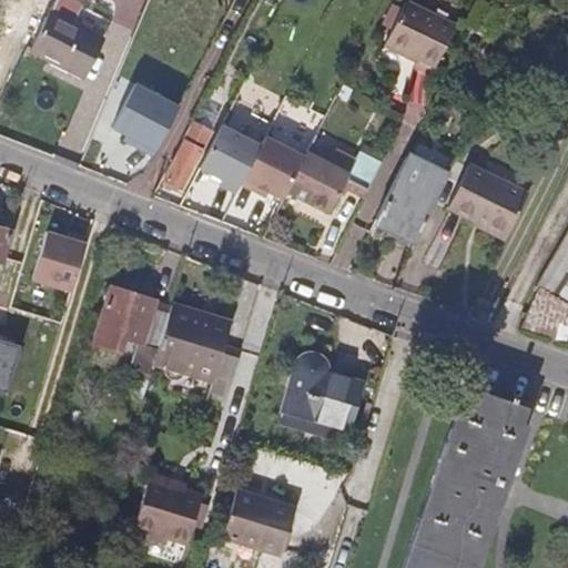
[(456,28),(406,3),(384,46),(406,57),(408,53),(436,67),(456,28)]
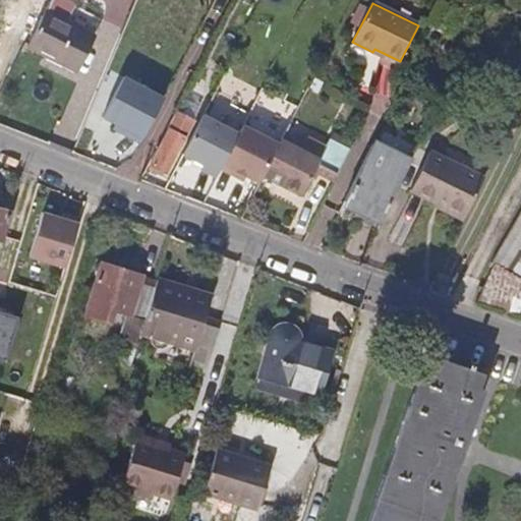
[(75,64),(80,67),(96,38),(45,10),(29,41),(62,58),(59,63),(71,70),(75,64)]
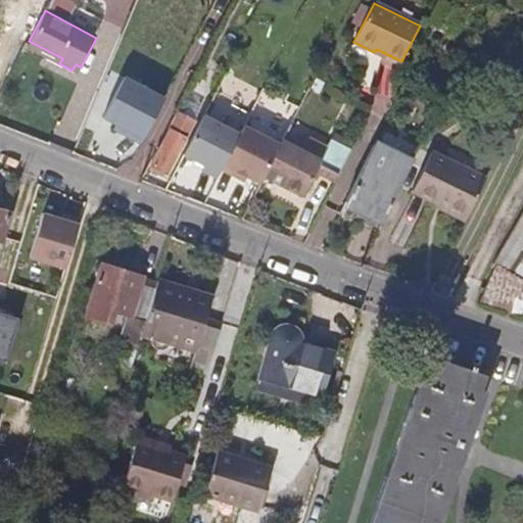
[(142,141),(164,95),(125,75),(104,115),(129,128),(126,133),(142,141)]
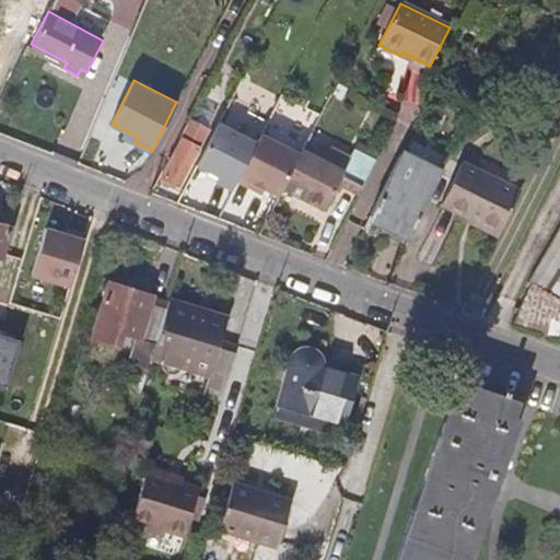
[(217,178),(232,187),(236,178),(257,141),(219,120),(206,142),(196,161),(210,170),(212,166),(221,171),(219,174),(217,178)]
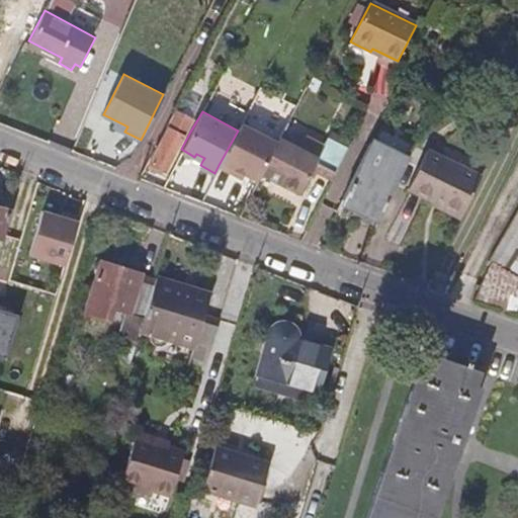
[(152,163),(169,171),(181,149),(190,132),(173,122),(152,163)]
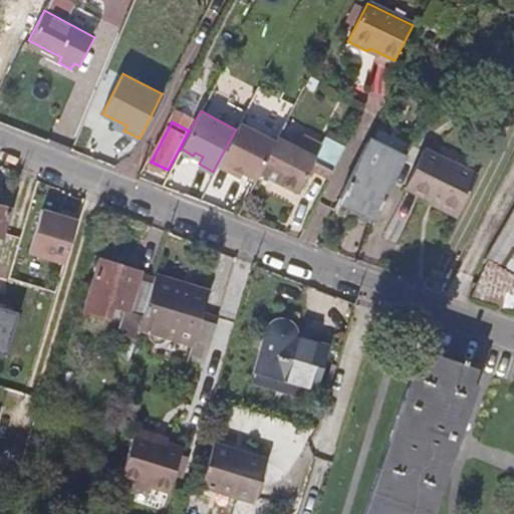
[(259,170),(274,141),(240,121),(236,130),(217,164),(231,171),(233,166),(243,171),(255,178),(259,170)]
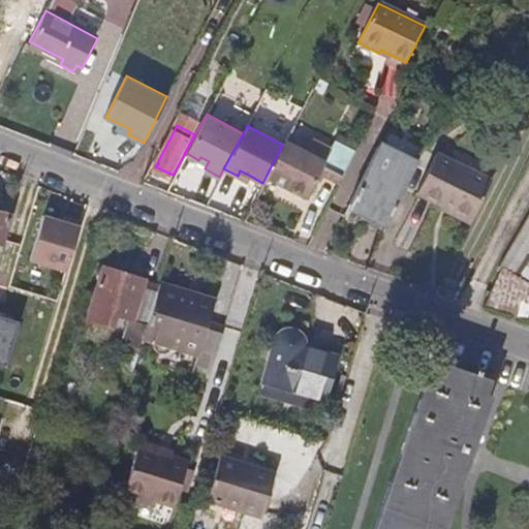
[(318,168),(340,179),(355,147),(334,134),(330,144),(312,134),(309,141),(300,136),(297,143),(286,136),(282,145),(267,175),(305,195),(318,168)]
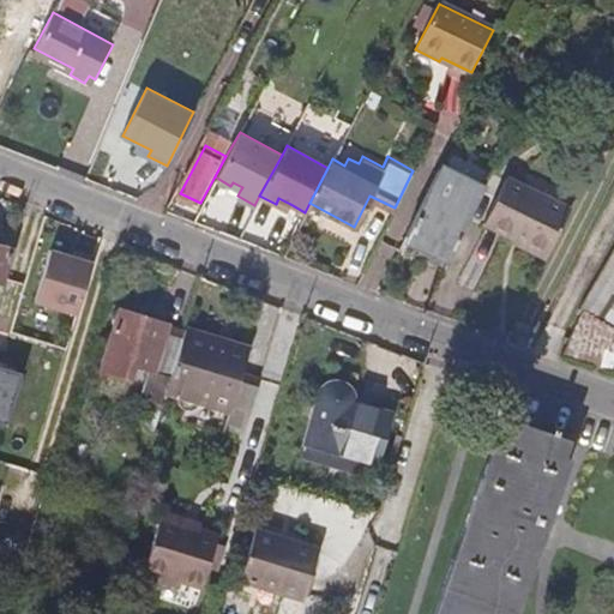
[(407,233),(447,254),(482,185),(441,163),(407,233)]
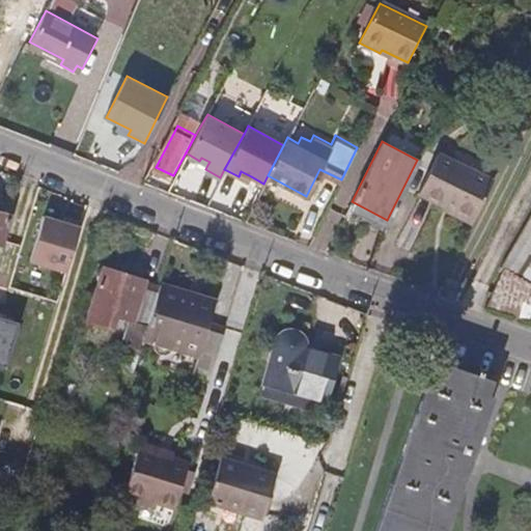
[(417,195),(472,224),(493,183),(438,155),(417,195)]
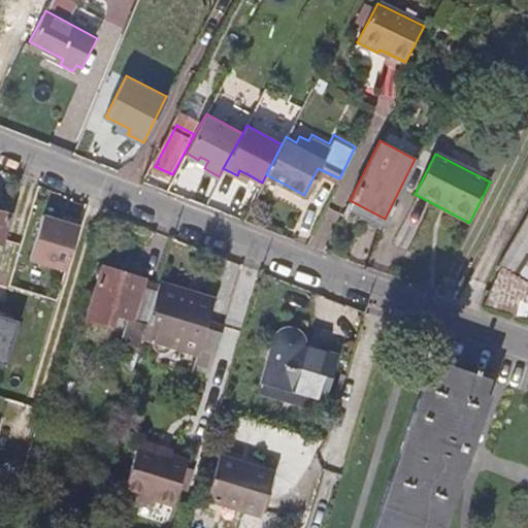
[(239,170),(237,175),(246,180),(250,175),(239,170)]
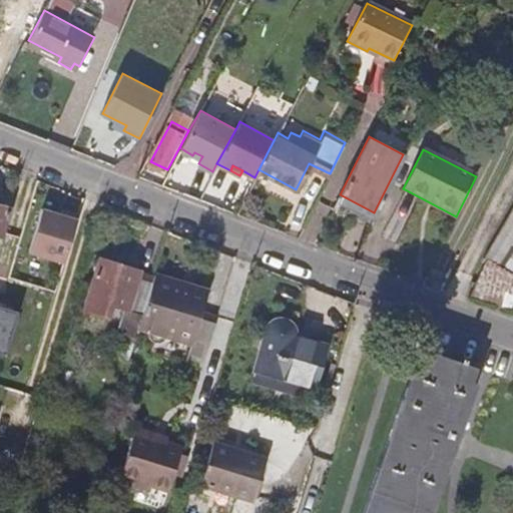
[(512,202),(481,255),(502,268),(512,248),(512,202)]
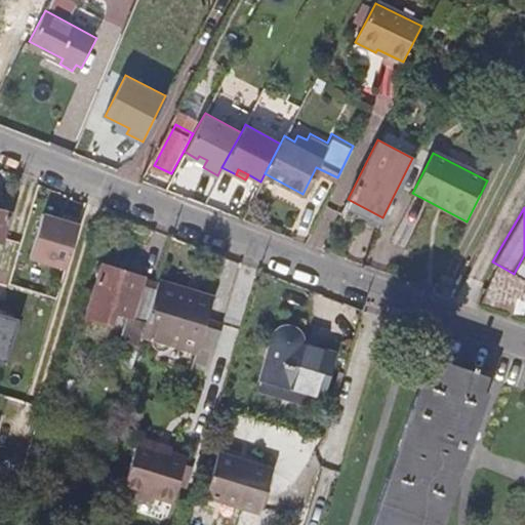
[(41,214),(27,257),(64,269),(79,221),(63,216),(61,224),(53,220),(51,218),(41,214)]
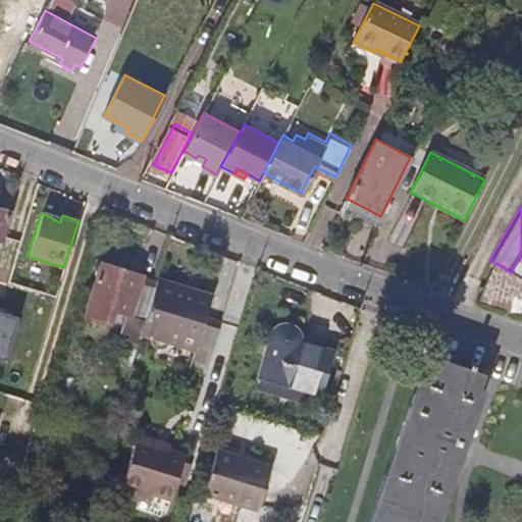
[(521,279),(521,253),(511,272),(521,279)]
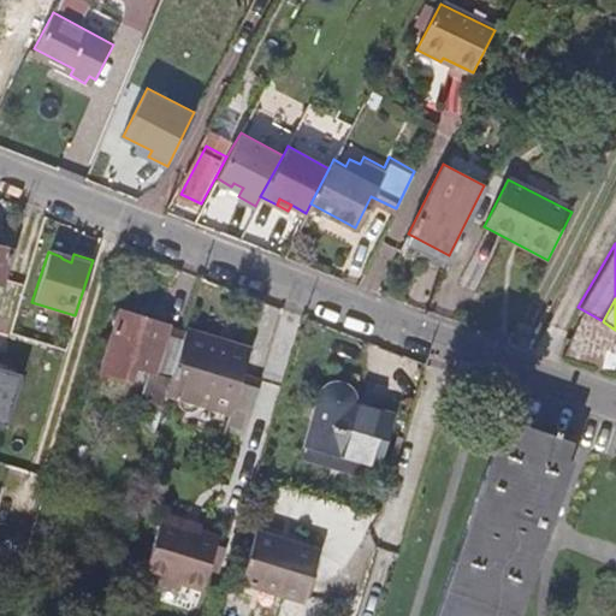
[(148,401),(163,406),(165,396),(184,330),(118,309),(100,369),(128,377),(132,361),(159,369),(148,401)]
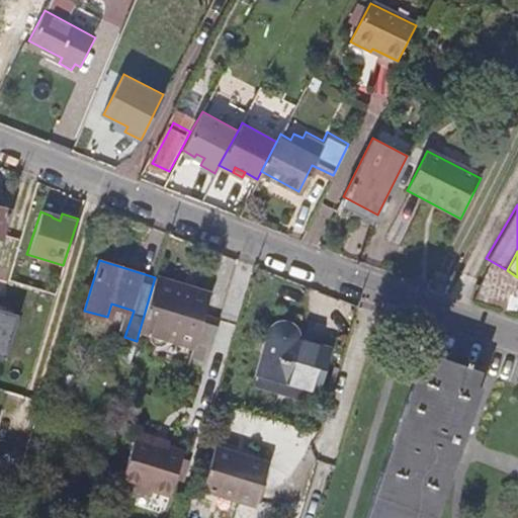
[(208,293),(155,277),(139,333),(159,339),(154,356),(187,365),(185,373),(201,378),(218,327),(201,321),(203,313),(208,293)]
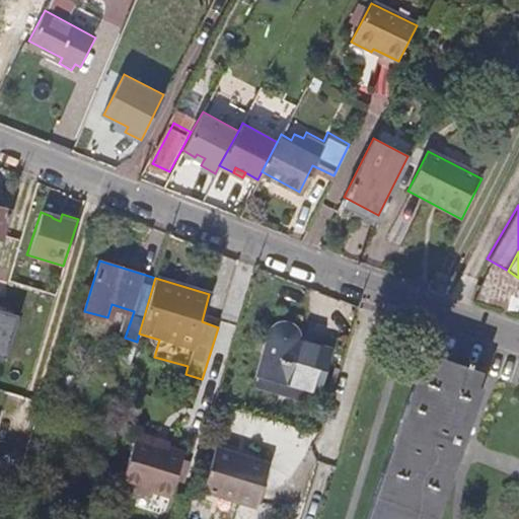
[(320,374),(332,332),(297,321),(297,315),(295,311),(291,308),(287,306),(281,308),(278,310),(276,315),(263,357),(320,374)]
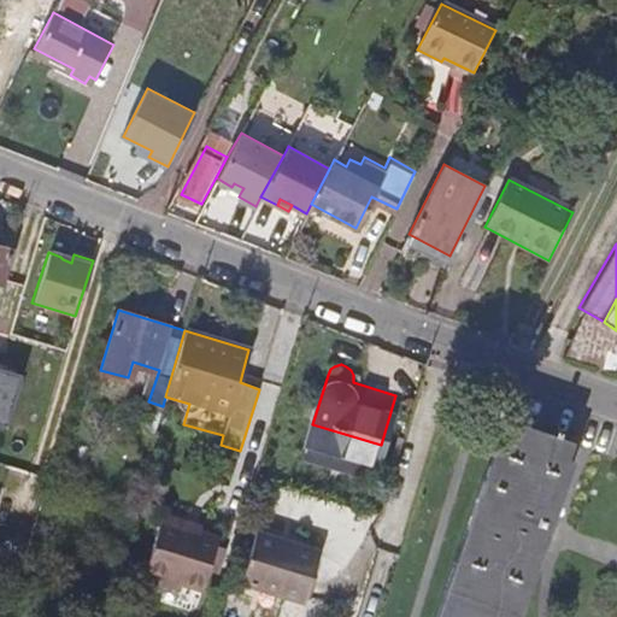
[(0,425),(4,427),(19,375),(0,369),(0,425)]
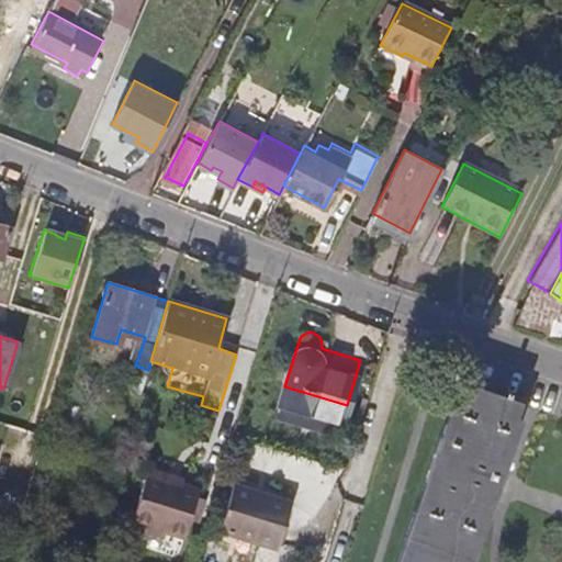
[(218,348),(236,355),(239,346),(221,339),(218,348)]
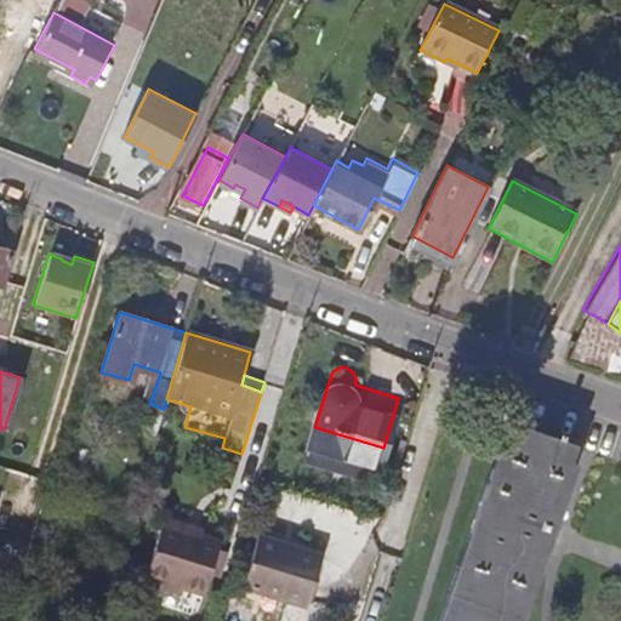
[(491,429),(433,620),(503,620),(556,450),(491,429)]
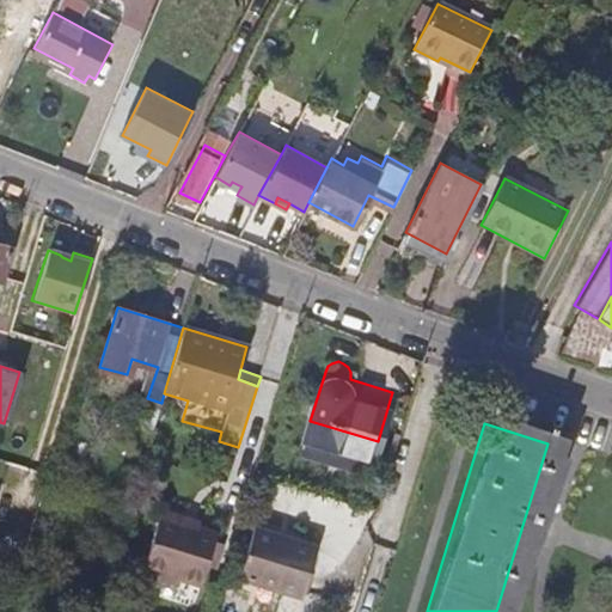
[(182,521),(159,515),(141,575),(178,586),(181,579),(201,583),(213,536),(181,526),(182,521)]
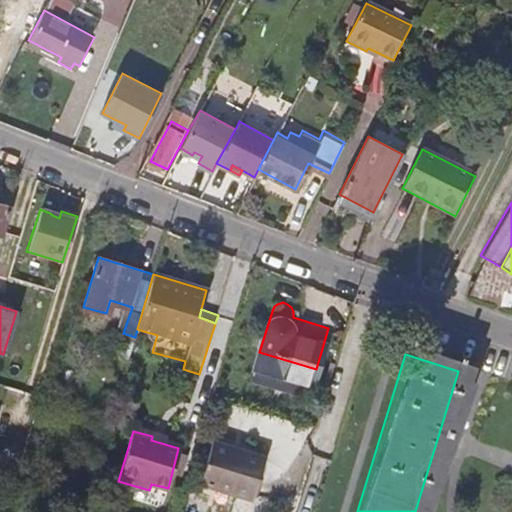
[(263,454),(213,439),(201,480),(251,495),(263,454)]
